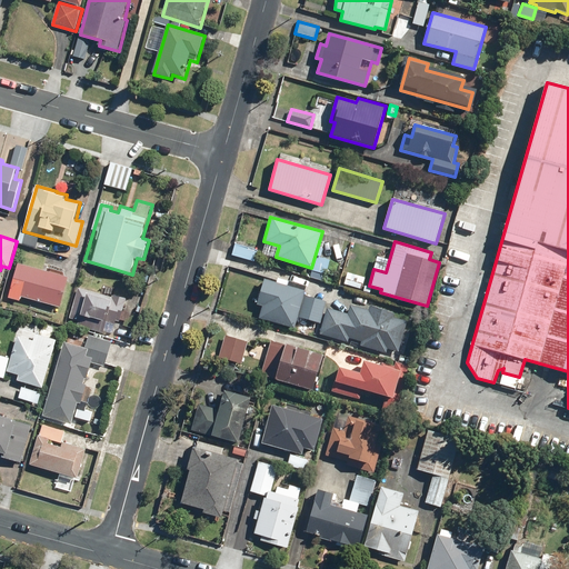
[(235,243),(231,253),(253,260),(257,249),(235,243)]
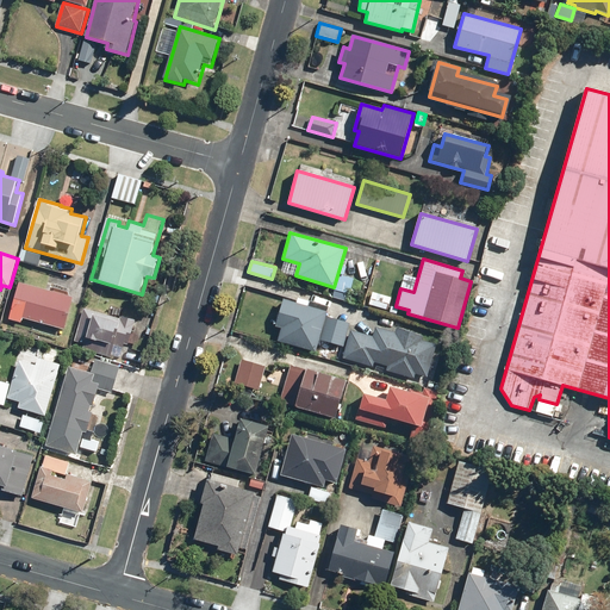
[(73,297),(19,282),(10,319),(23,323),(24,318),(64,329),(73,297)]
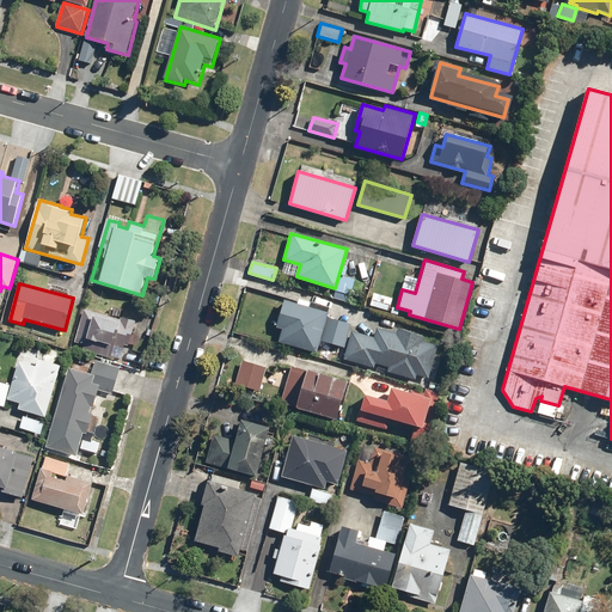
[(279,342),(317,352),(328,312),(283,300),(276,328),(282,329),(279,342)]
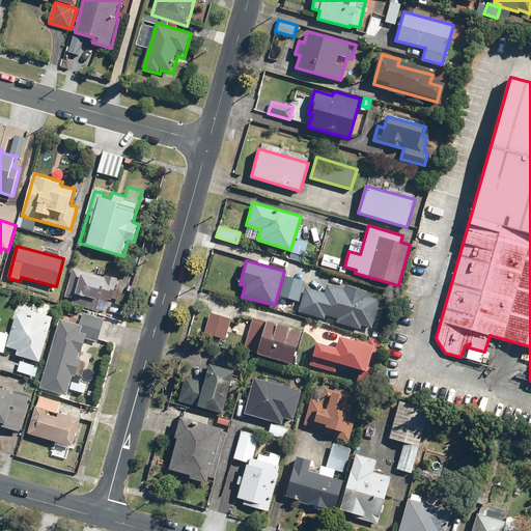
[(105,277),(73,269),(63,302),(106,313),(109,300),(112,301),(118,278),(106,275),(105,277)]
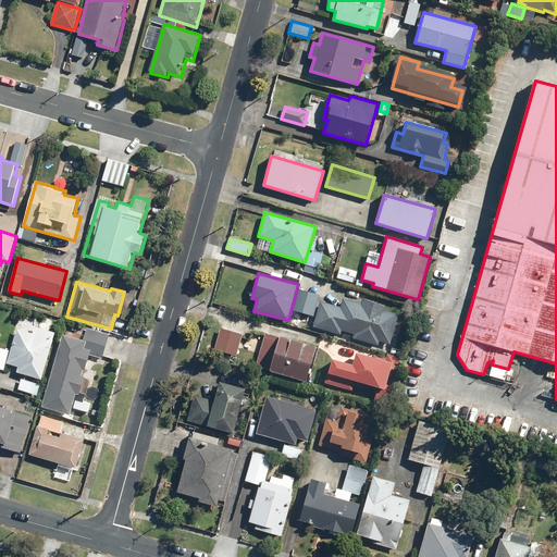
[(298,288),(292,310),(312,316),(319,295),(298,288)]
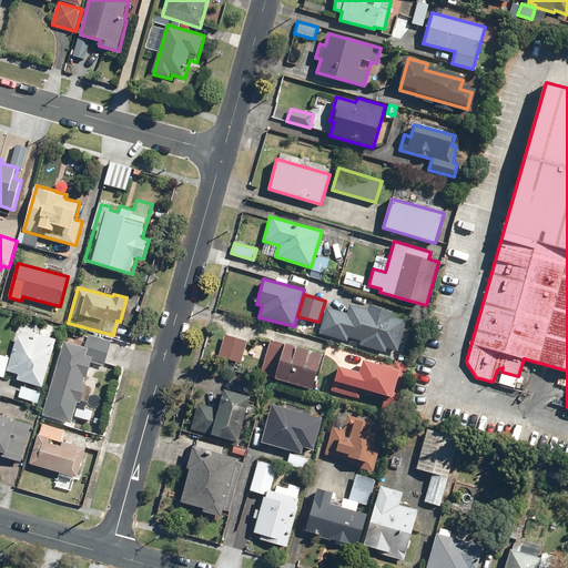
[(385,351),(386,347),(396,350),(404,320),(394,316),(396,313),(371,305),(368,310),(348,304),(347,311),(326,305),(318,333),(346,340),(347,336),(361,341),(359,344),(385,351)]
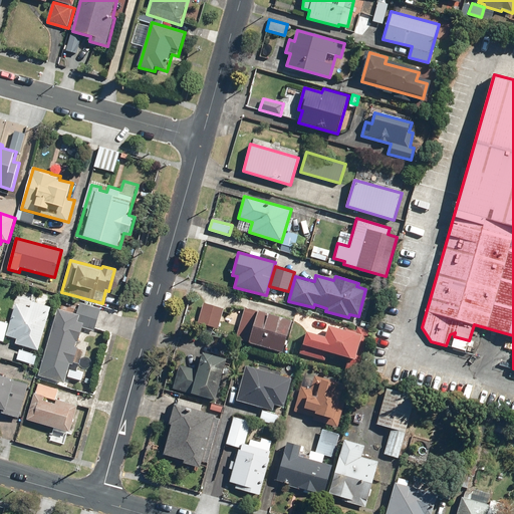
[(16,343),(39,350),(51,307),(32,301),(30,307),(16,303),(6,335),(17,339),(16,343)]
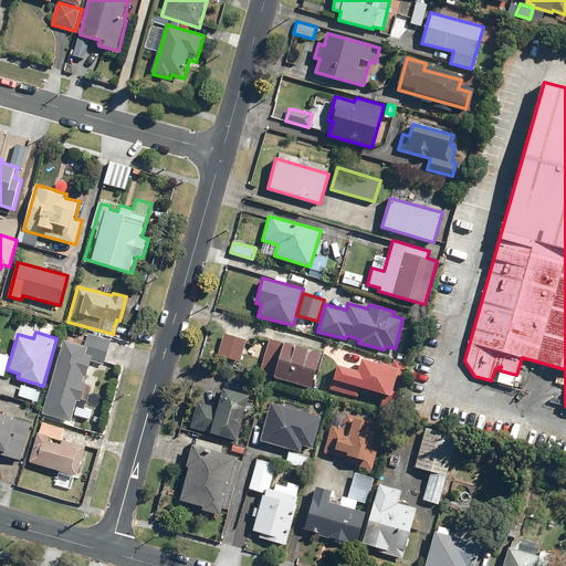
[(248,339),(226,333),(218,355),(240,362),(248,339)]
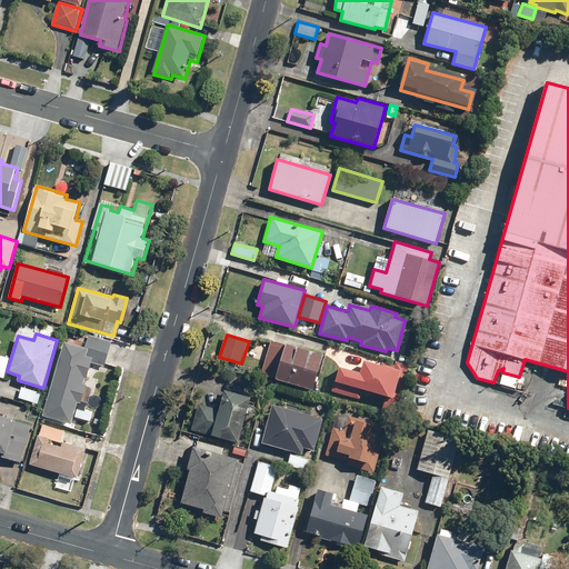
[(277,377),(277,379),(312,390),(323,352),(286,341),(286,343),(271,339),(261,372),(277,377)]
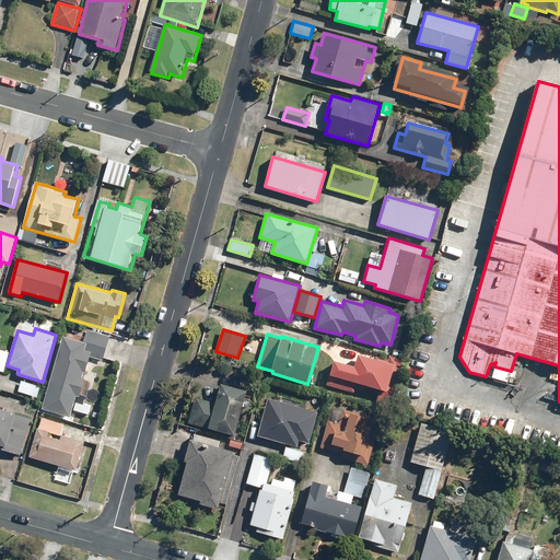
[(89,342),(63,336),(43,409),(71,417),(77,396),(81,397),(85,378),(82,377),(84,372),(85,372),(92,351),(86,350),(89,342)]
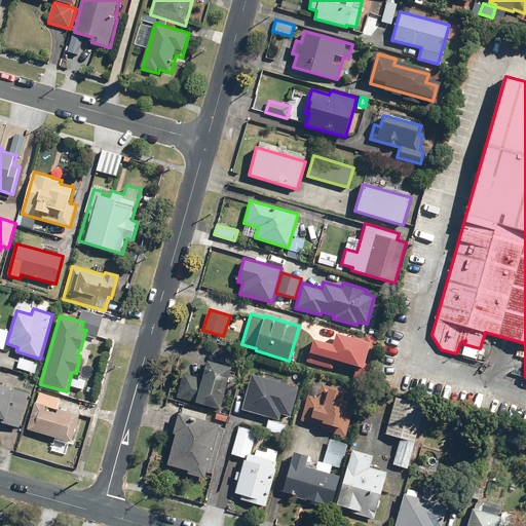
[(313,339),(307,361),(333,368),(335,360),(355,365),(352,377),(367,381),(379,338),(365,334),(365,337),(352,334),(351,337),(337,333),(334,344),(313,339)]
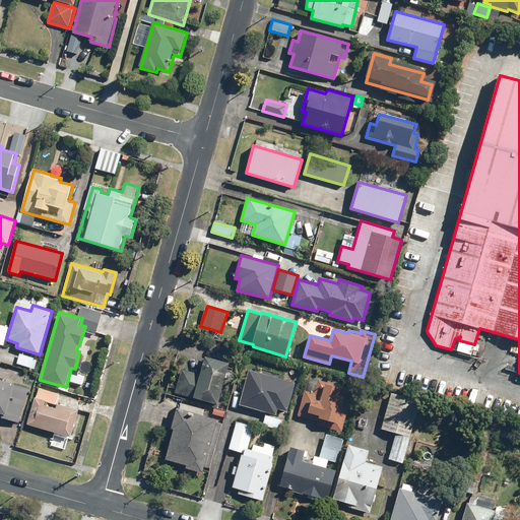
[(181,370),(175,391),(217,403),(229,363),(205,356),(200,375),(181,370)]
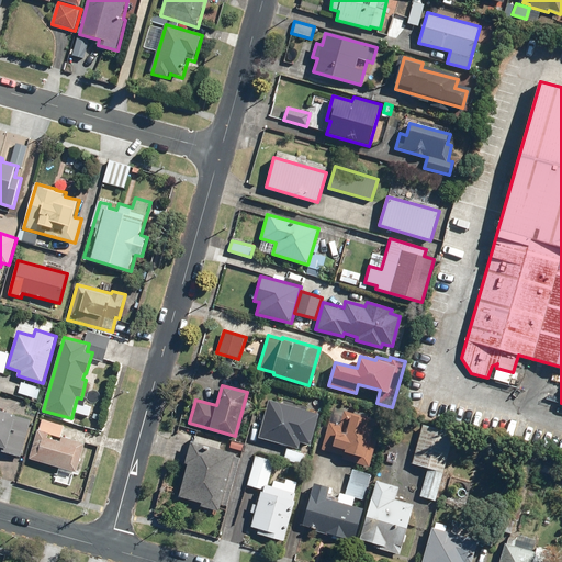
[(298,448),(299,441),(310,445),(318,413),(268,398),(258,437),(298,448)]
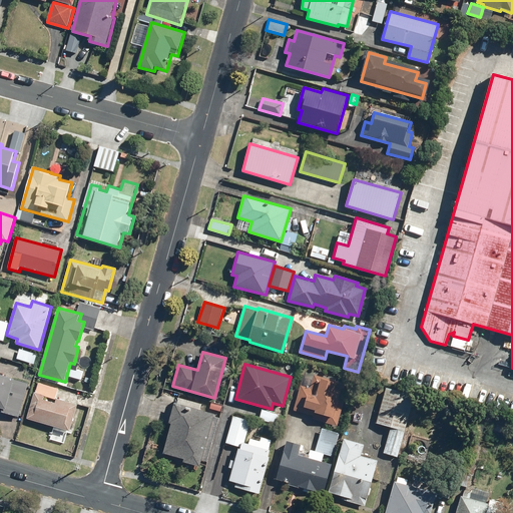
[(314,373),(310,387),(300,384),(293,409),(313,414),(312,419),(337,425),(348,383),(314,373)]
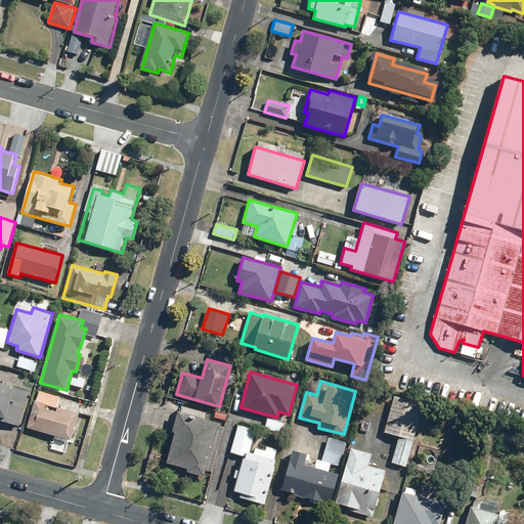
[(30,391),(0,382),(0,420),(19,426),(30,391)]
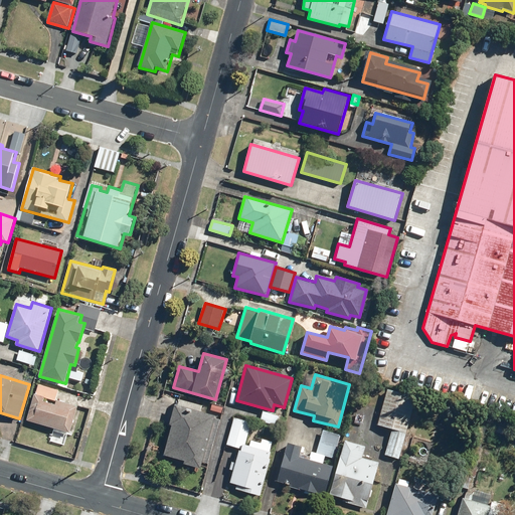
[(387,388),(377,424),(392,428),(384,454),(397,458),(415,396),(387,388)]
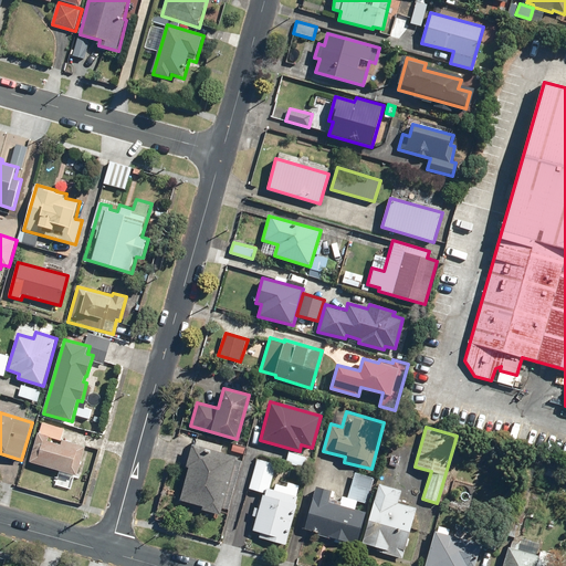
[(180,428),(178,436),(194,440),(196,431),(180,428)]
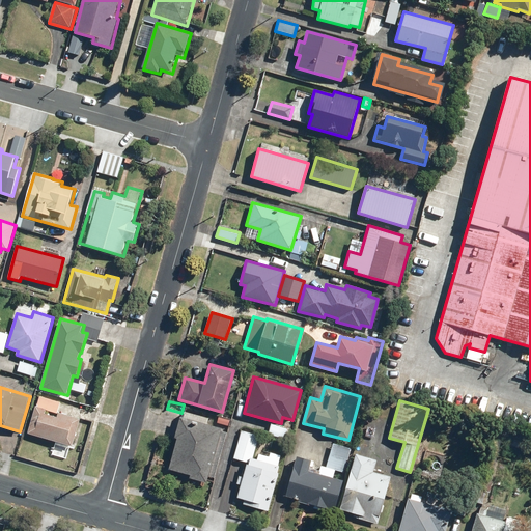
[(28,434),(73,446),(81,419),(58,412),(57,416),(46,413),(47,409),(36,406),(28,434)]
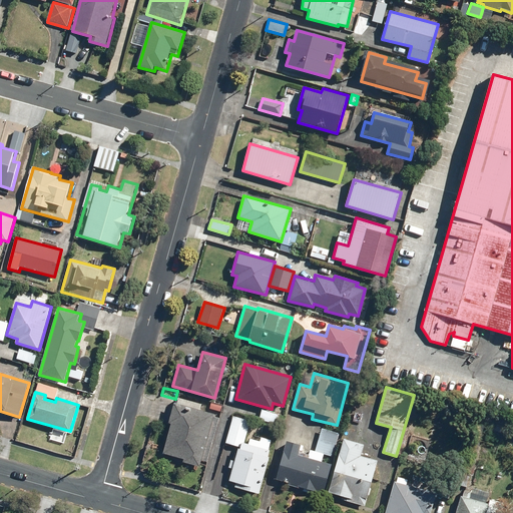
[(169,423),(171,423),(163,453),(183,459),(182,463),(199,467),(214,414),(174,403),(169,423)]
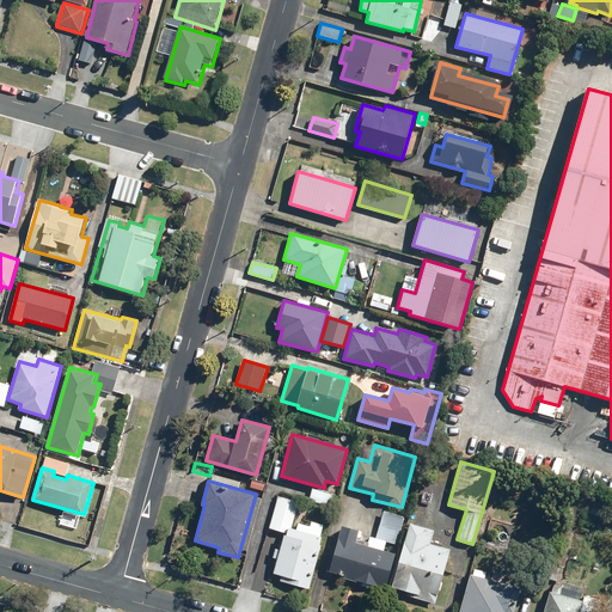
[(312,487),(308,499),(332,506),(336,494),(312,487)]
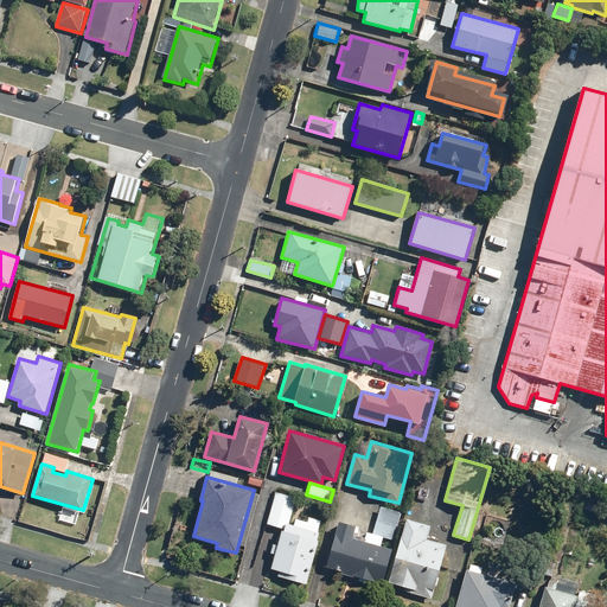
[(279,572),(278,576),(306,585),(319,541),(317,540),(319,531),(317,531),(320,518),(311,515),(310,521),(295,517),(293,524),(289,523),(294,505),(289,504),(292,496),(280,492),(276,500),(273,499),(266,525),(282,530),(270,569),(279,572)]
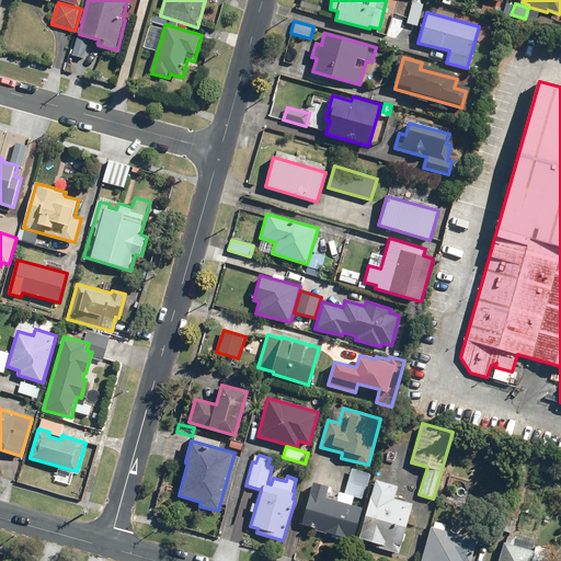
[(313,482),(301,526),(353,539),(362,506),(353,504),(355,496),(362,497),(369,472),(351,468),(344,492),(340,491),(338,500),(325,497),(329,485),(313,482)]
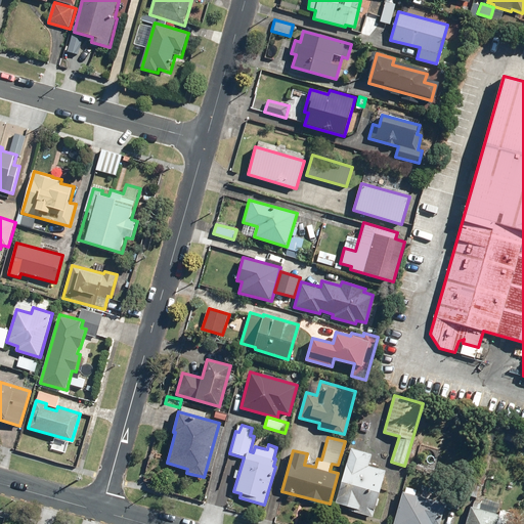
[(352,447),(336,503),(349,507),(348,510),(373,517),(386,470),(368,465),(372,453),(352,447)]
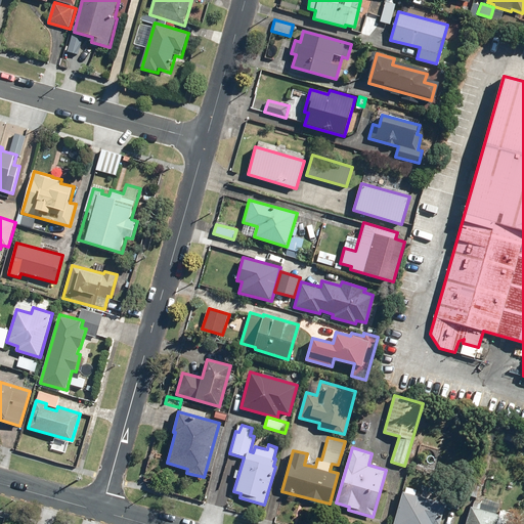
[(393,523),(440,523),(446,504),(402,492),(393,523)]
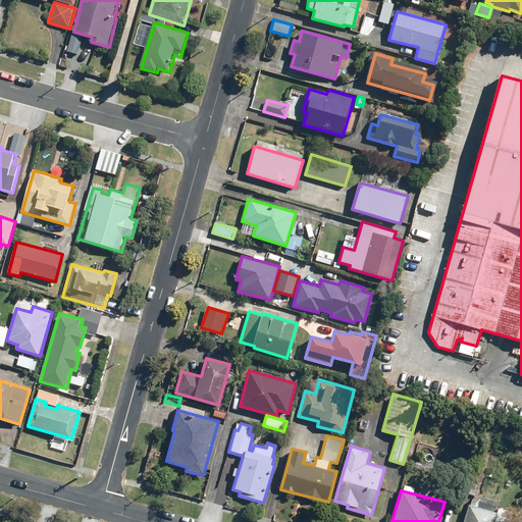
[(497,512),(469,505),(464,521),(510,521),(513,512),(499,507),(497,512)]
